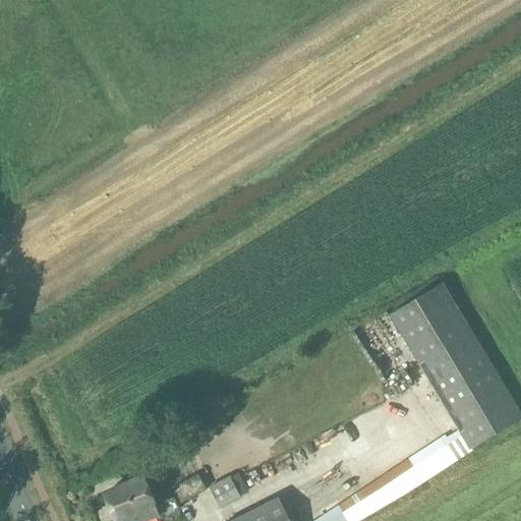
[(520,415),(441,283),(389,314),(470,448),(520,416),(520,415)]
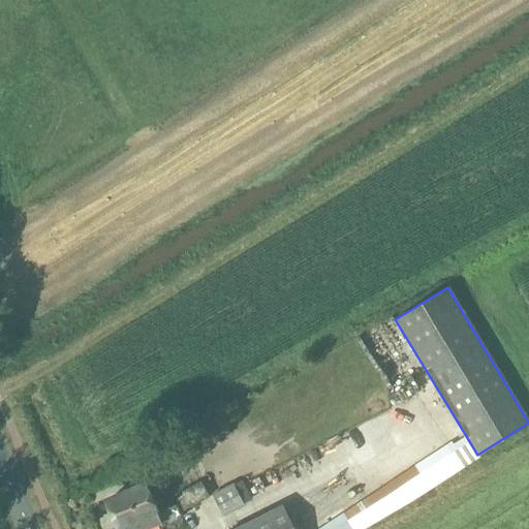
[(183,511),(209,498),(201,481),(175,496),(183,511)]
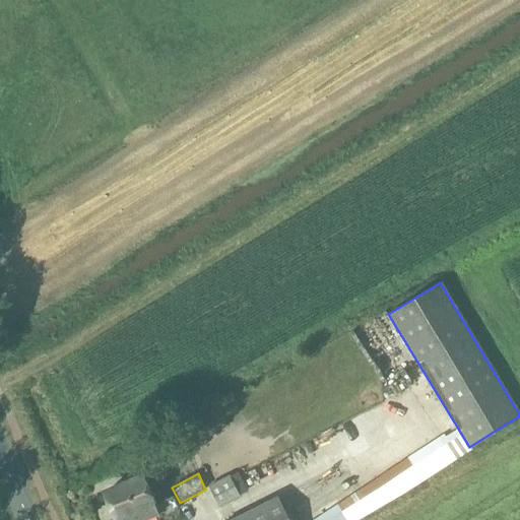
[(173,496),(155,504),(143,475),(105,493),(116,519),(146,519),(157,515),(158,518),(179,509),(173,496)]
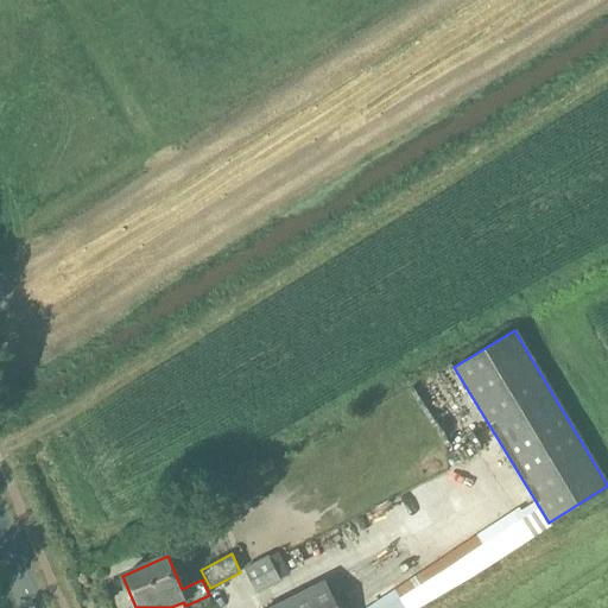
[(268,556),(244,569),(257,594),(282,581),(268,556)]
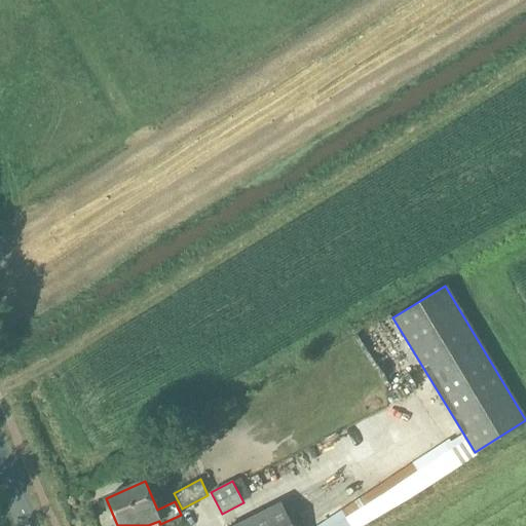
[(292,525),(280,502),(233,525),(292,525)]
